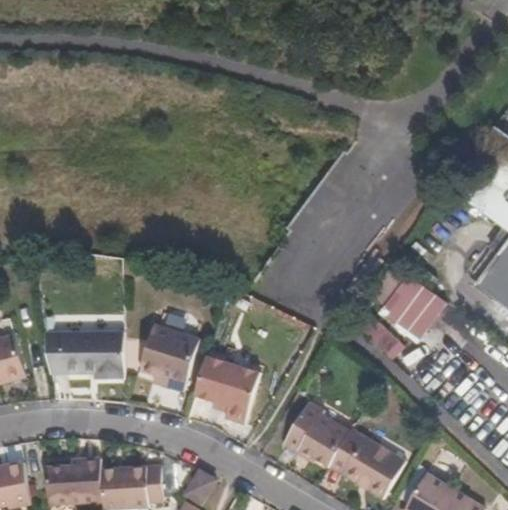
[(507,311),(507,247),(478,289),(507,311)]
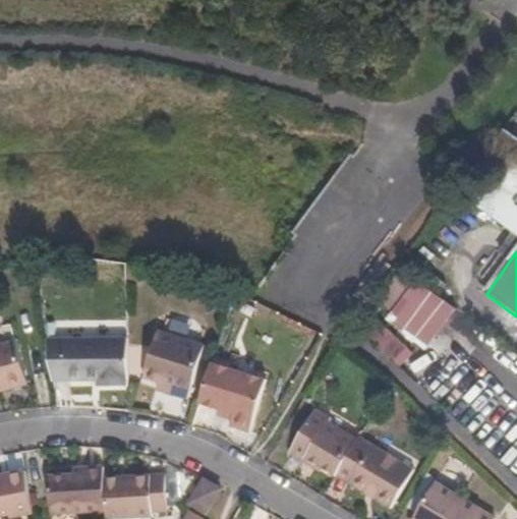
[(422,351),(452,314),(414,284),(384,321),(422,351)]
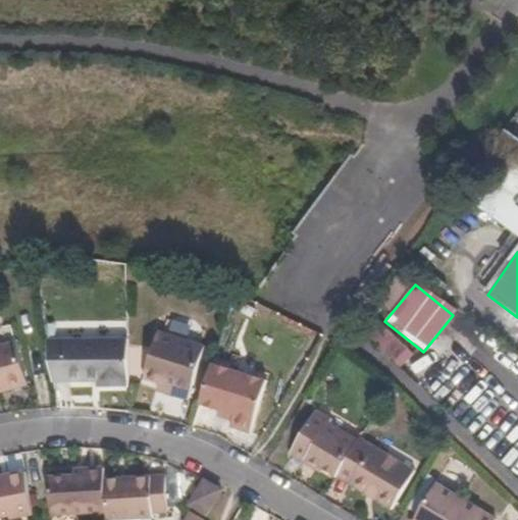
[(399,370),(411,357),(377,326),(365,340),(399,370)]
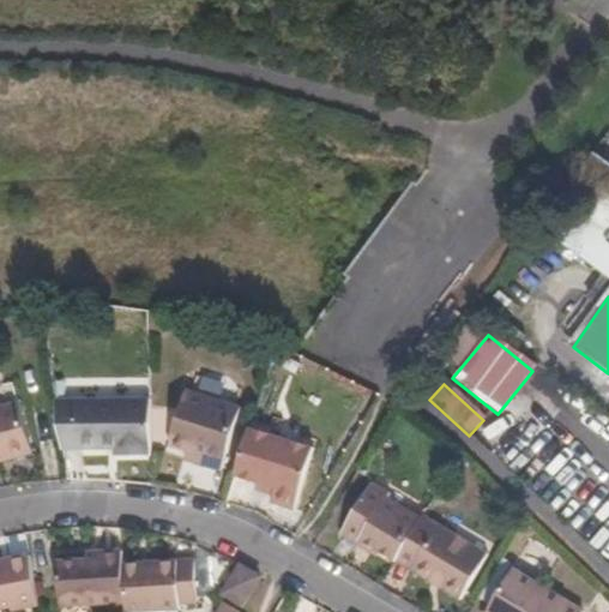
[(167,443),(184,448),(193,451),(191,460),(219,469),(240,407),(184,389),(167,443)]
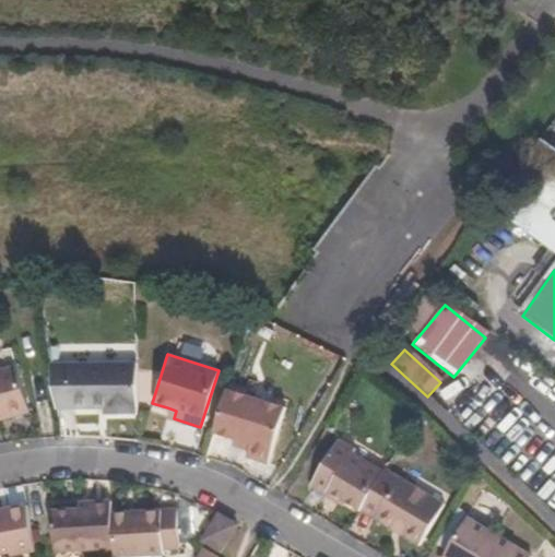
[(134,411),(134,358),(47,358),(54,403),(106,403),(106,410),(134,411)]
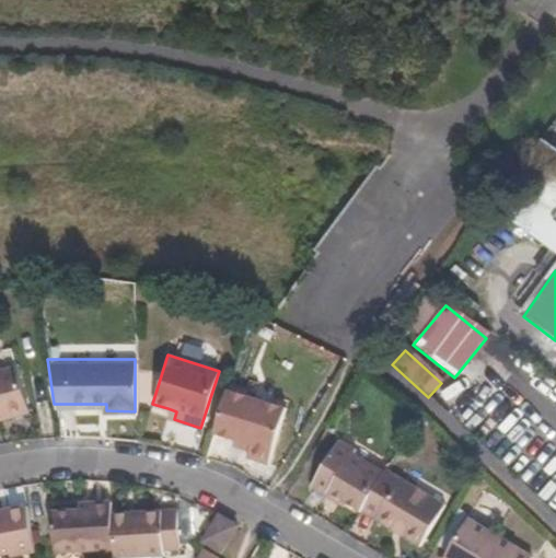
[(0,417),(26,409),(12,365),(0,369),(0,417)]
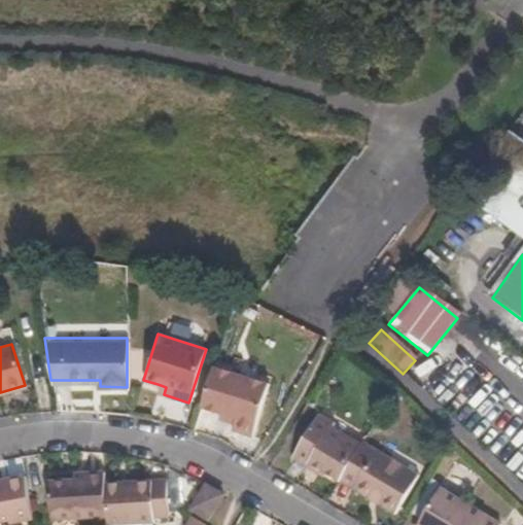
[(272,384),(212,365),(199,406),(217,412),(234,418),(233,424),(231,430),(255,436),(272,384)]
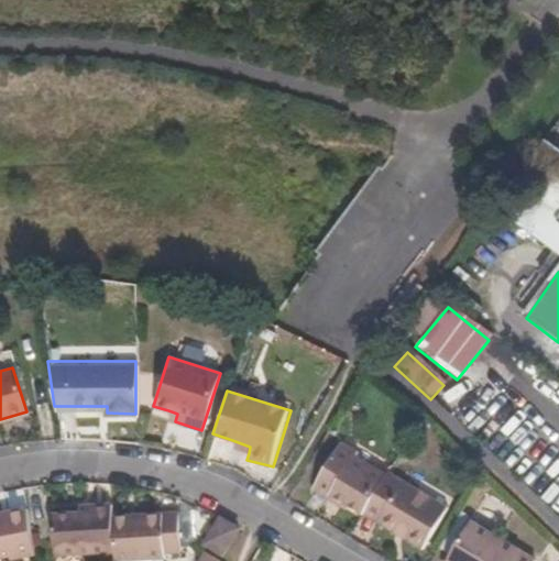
[(177,414),(168,410),(167,419),(175,421),(177,414)]
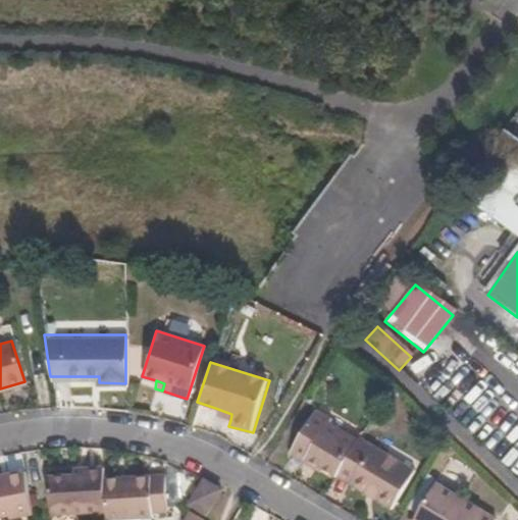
[(214,414),(230,420),(231,414),(215,408),(214,414)]
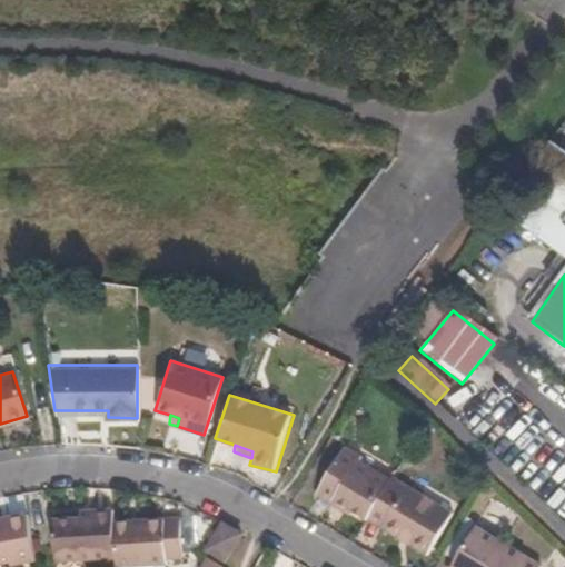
[(343,510),(360,520),(383,483),(350,464),(354,459),(337,449),(309,496),(324,506),(327,500),(343,510)]
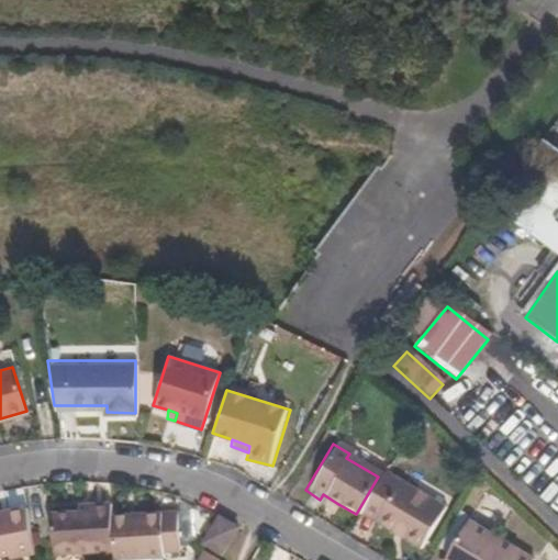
[(438,508),(379,474),(378,477),(356,514),(415,549),(438,508)]
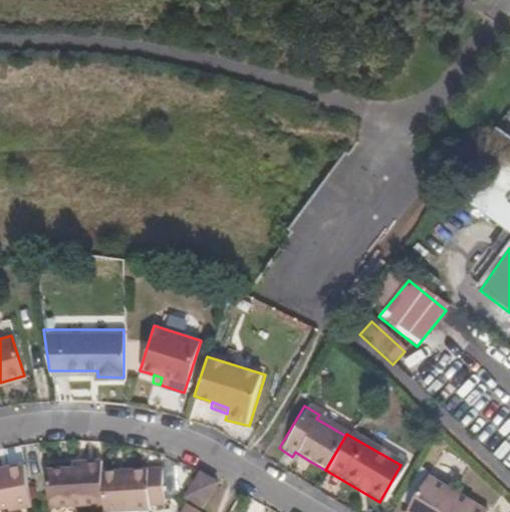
[(307,466),(309,461),(295,452),(292,457),(307,466)]
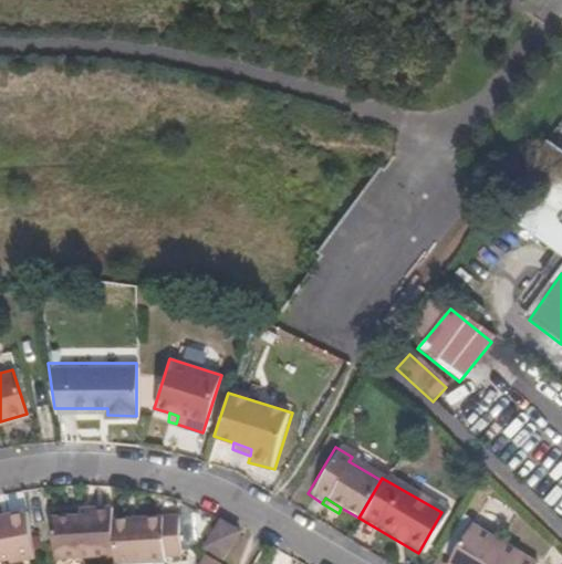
[(112,520),(112,507),(94,508),(94,513),(80,513),(80,518),(53,519),(55,557),(113,555),(112,520)]
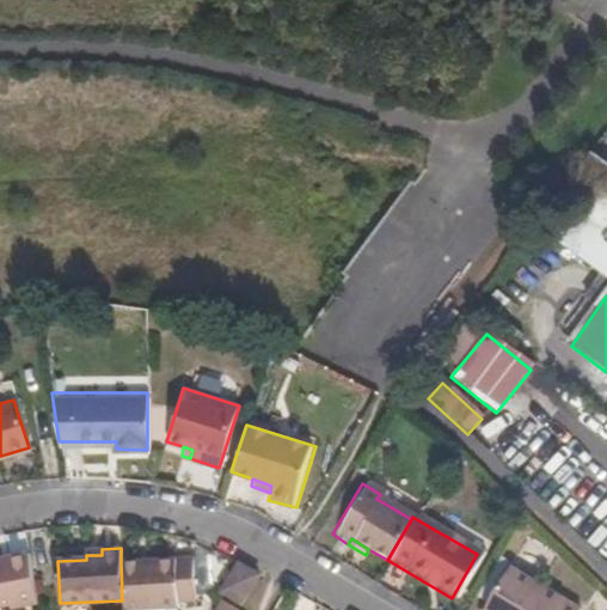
[(7,607),(35,604),(26,554),(5,556),(5,561),(0,562),(0,605),(7,604),(7,607)]
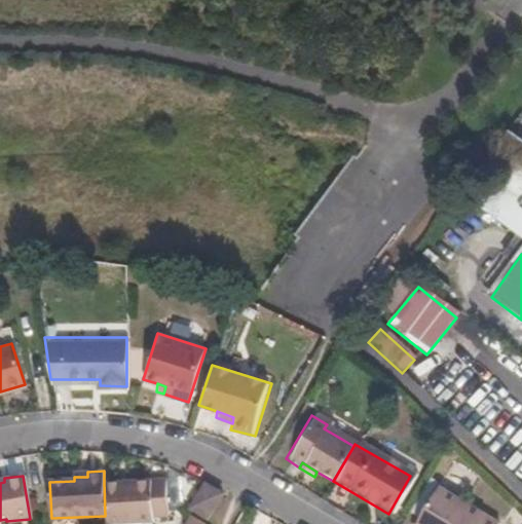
[(105,516),(106,523),(141,523),(153,523),(153,517),(166,516),(165,480),(104,483),(105,516)]
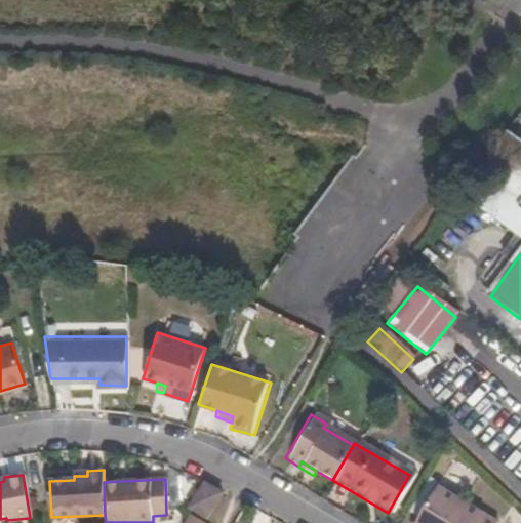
[(221,493),(203,481),(188,507),(205,518),(221,493)]
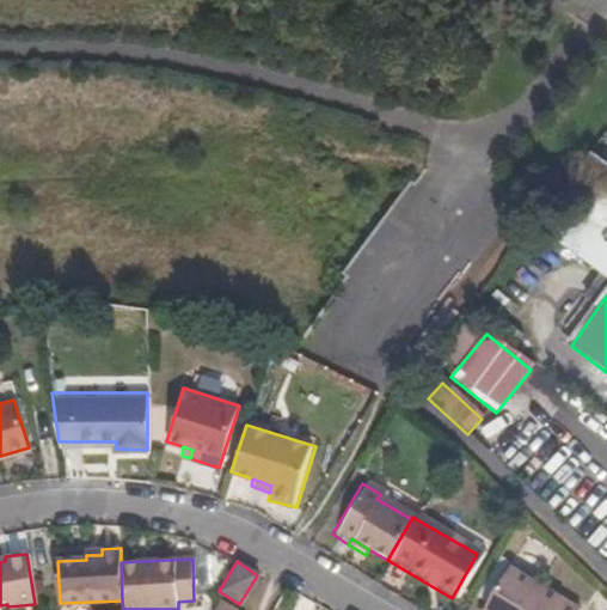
[(568,609),(507,572),(483,609),(568,609)]
